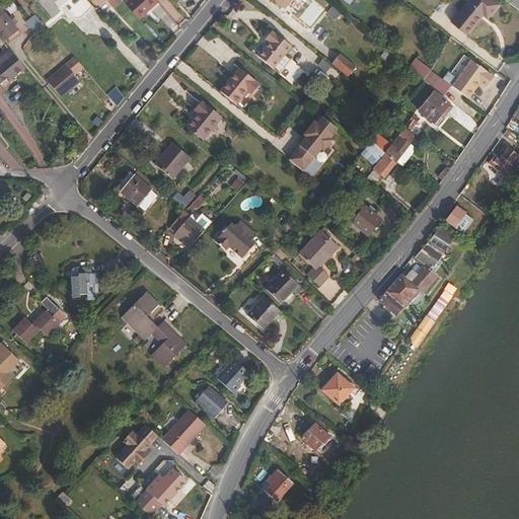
[(54,0),(34,0),(49,17),(57,11),(51,3),(54,0)]
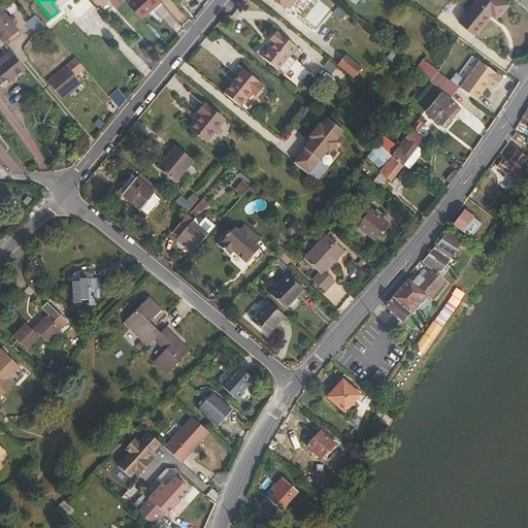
[(94,6),(88,0),(76,0),(67,9),(75,18),(78,19),(80,18),(94,6)]
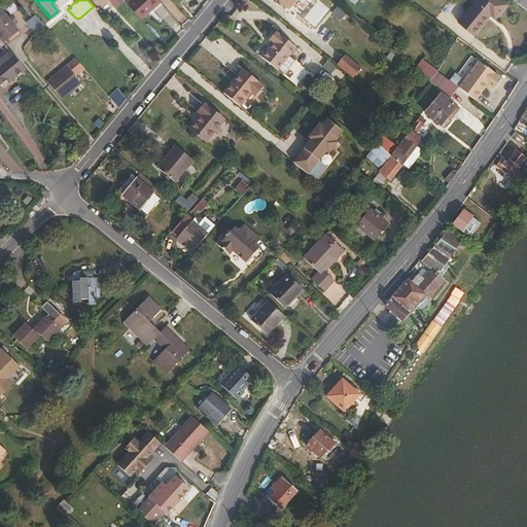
[(126,0),(140,16),(157,0),(126,0)]
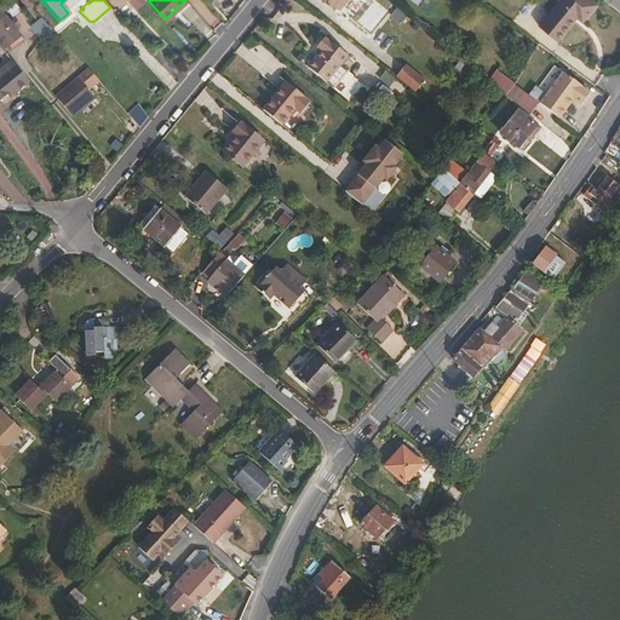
[(328,0),(342,11),(350,0),(328,0)]
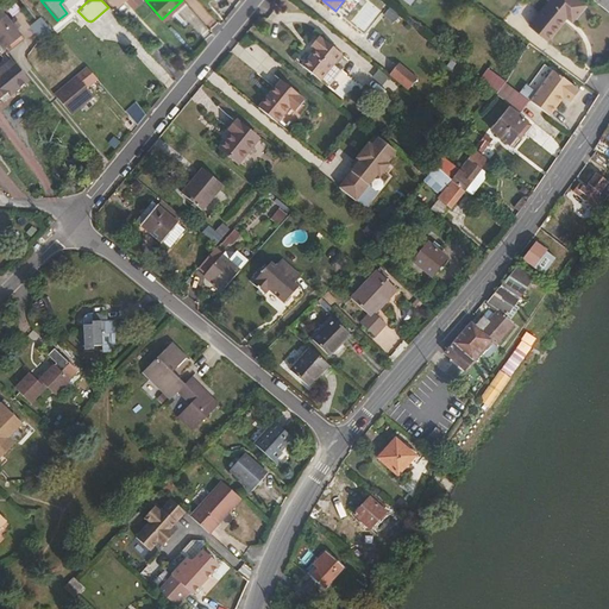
[(582,0),(548,0),(531,24),(547,38),(567,14),(572,18),(585,2),(582,0)]
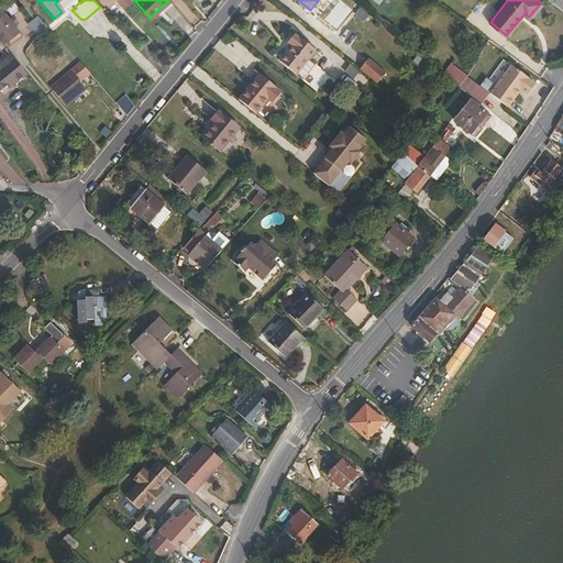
[(562,0),(550,0),(562,9),(562,0)]
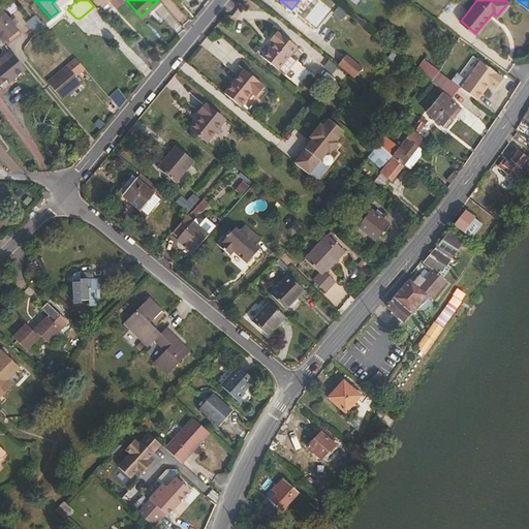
[(2,10),(0,12),(0,38),(1,39),(16,27),(12,22),(7,17),(2,10)]
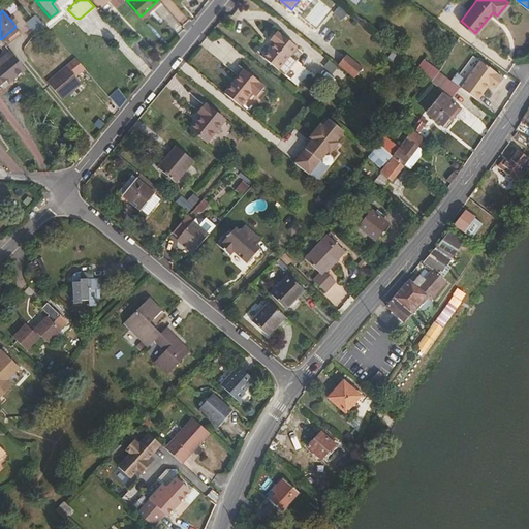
[(11,13),(7,17),(12,22),(17,19),(11,13)]
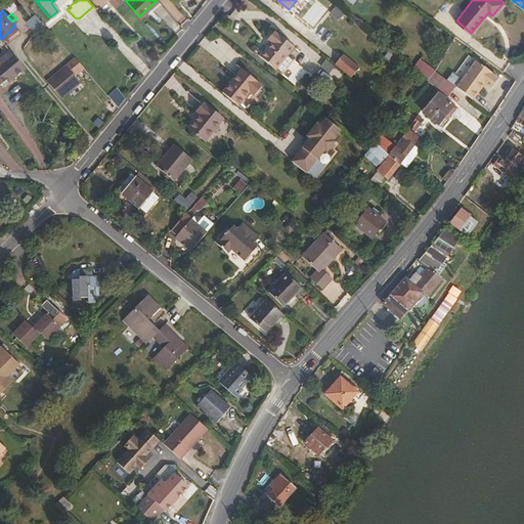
[(261,56),(275,68),(294,46),(286,39),(276,33),(273,32),(267,39),(271,43),(261,56)]
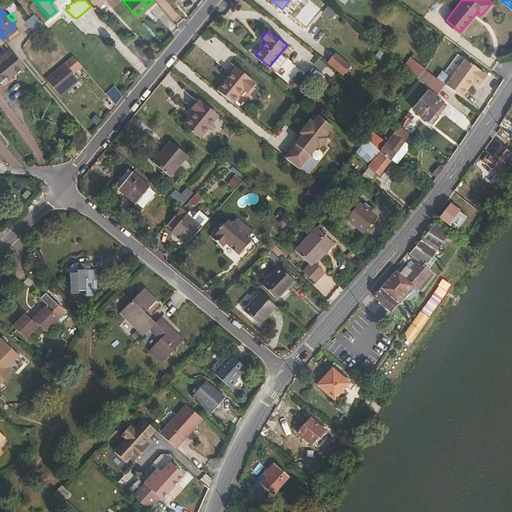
[(141,45),(133,51),(143,61),(150,55),(141,45)]
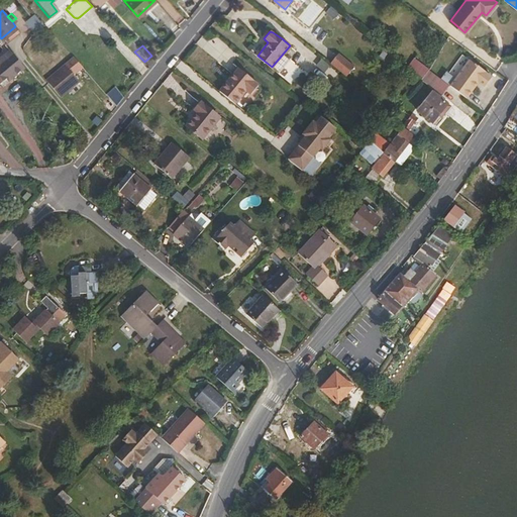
[(339,54),(331,64),(346,77),(355,66),(339,54)]
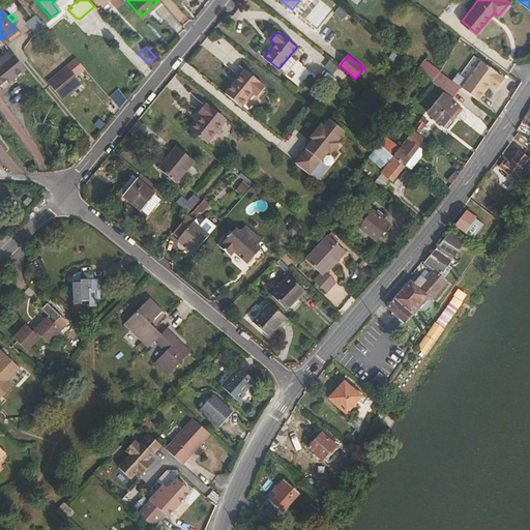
[(82,65),(72,56),(46,79),(60,96),(79,80),(72,72),(82,65)]
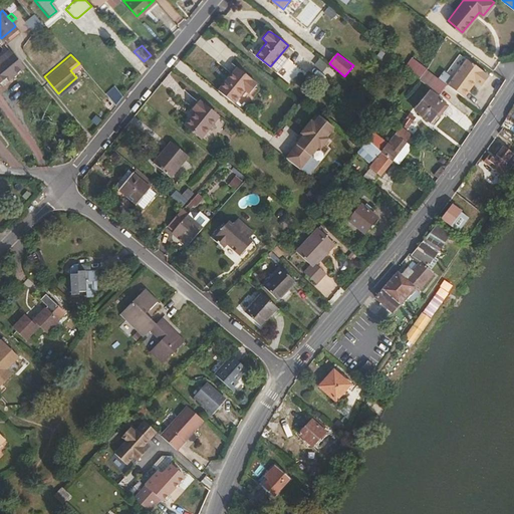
[(463,56),(443,82),(459,94),(468,83),(466,82),(470,77),(472,78),(477,83),(485,74),(479,69),(479,68),(463,56)]
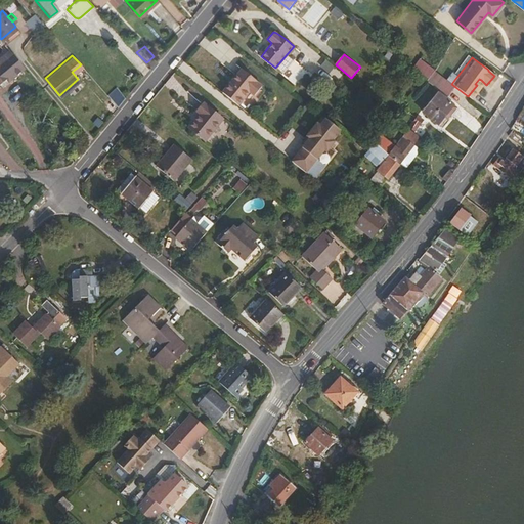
[(0,87),(11,79),(0,63),(0,87)]
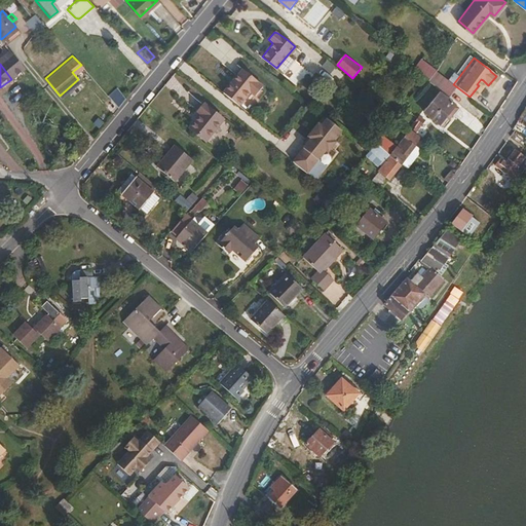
[(241,68),(222,91),(238,105),(250,91),(255,96),(262,86),(257,82),(258,81),(241,68)]
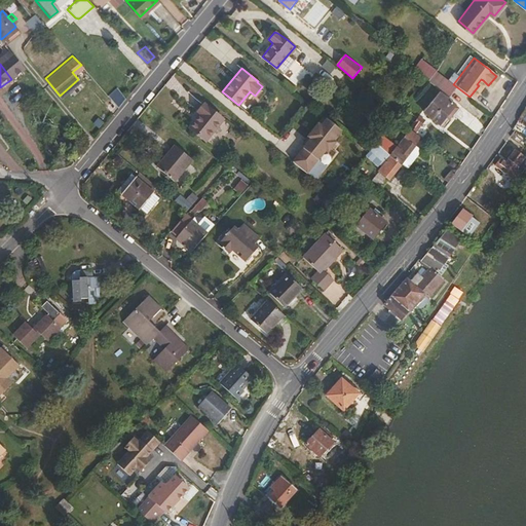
[(107,95),(117,107),(125,98),(114,85),(107,95)]
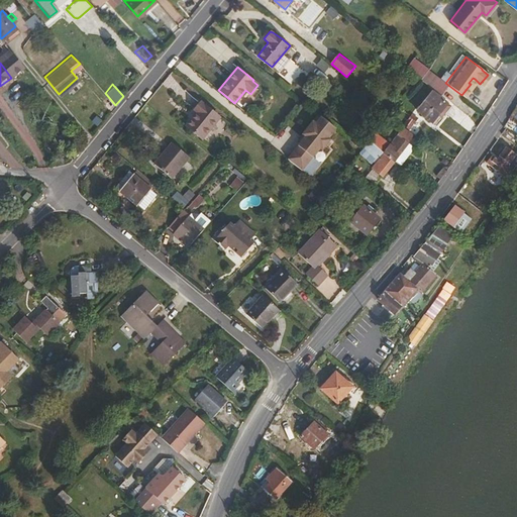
[(432,92),(417,111),(434,124),(449,106),(432,92)]
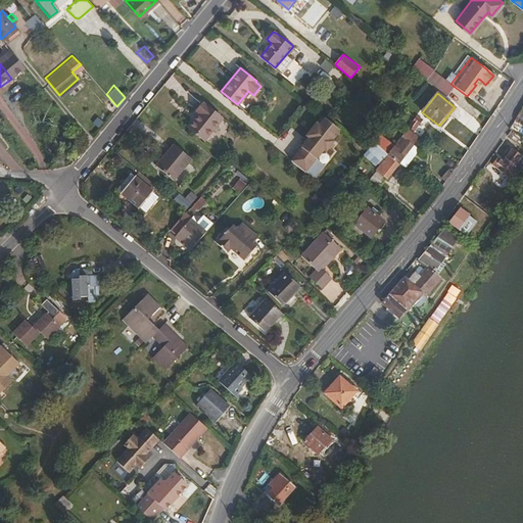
[(187,128),(203,140),(221,119),(202,103),(196,110),(199,113),(187,128)]
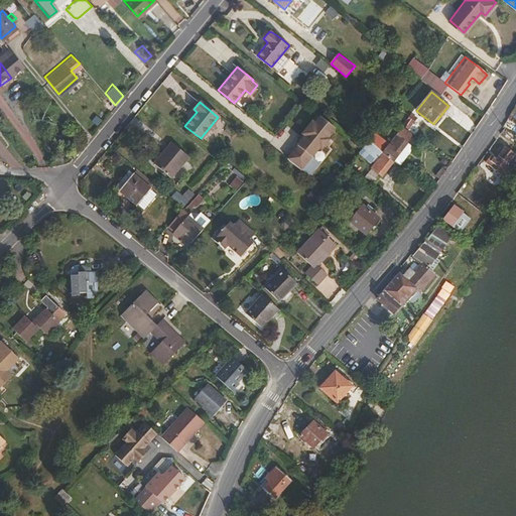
[(463,103),(459,110),(469,116),(473,110),(463,103)]
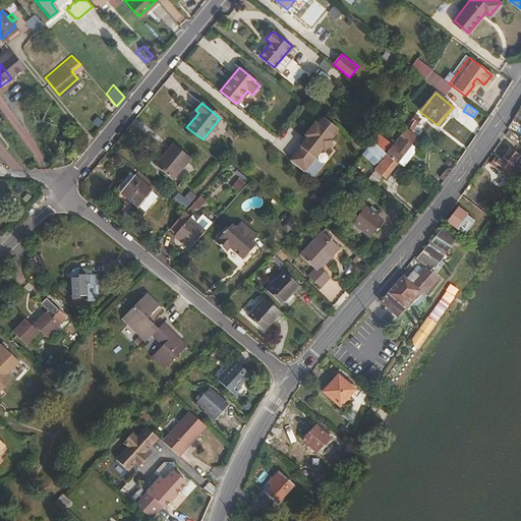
[(311,117),(290,162),(316,174),(323,161),(316,158),(323,145),(329,148),(340,122),(322,114),(319,121),(311,117)]
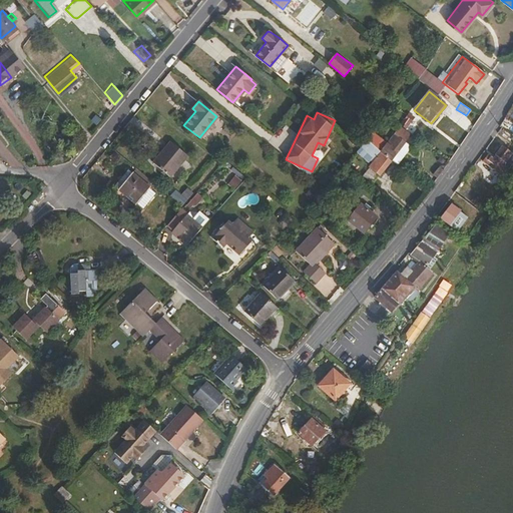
[(409,114),(400,124),(405,127),(410,122),(414,117),(409,114)]
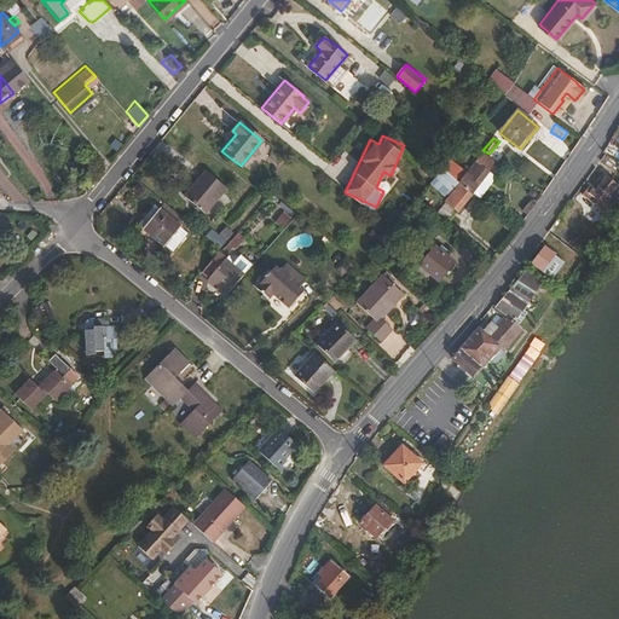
[(449,158),(441,167),(452,177),(458,181),(472,192),(487,172),(495,162),(481,151),(466,172),(449,158)]
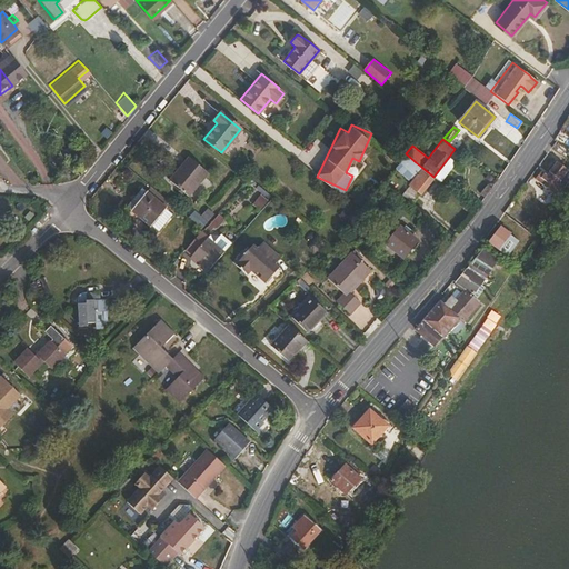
[(170,180),(187,196),(206,172),(188,158),(170,180)]
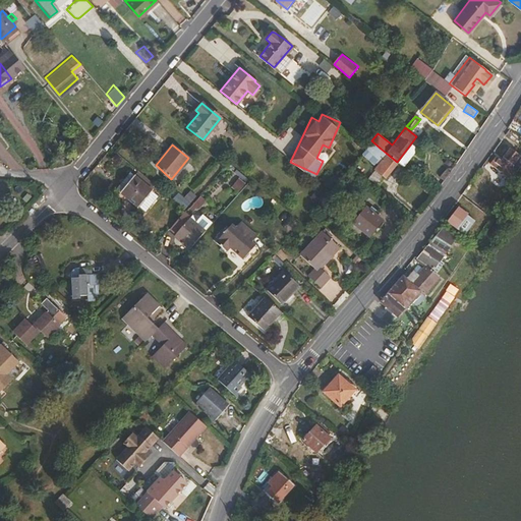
[(397,162),(403,167),(416,150),(410,145),(397,162)]
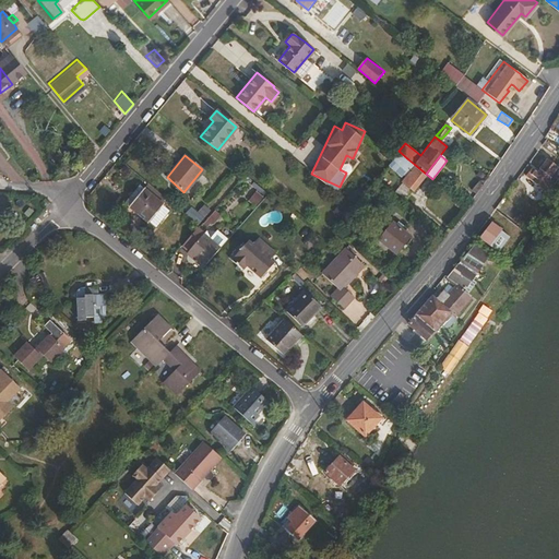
[(414,164),(408,159),(403,166),(409,170),(414,164)]
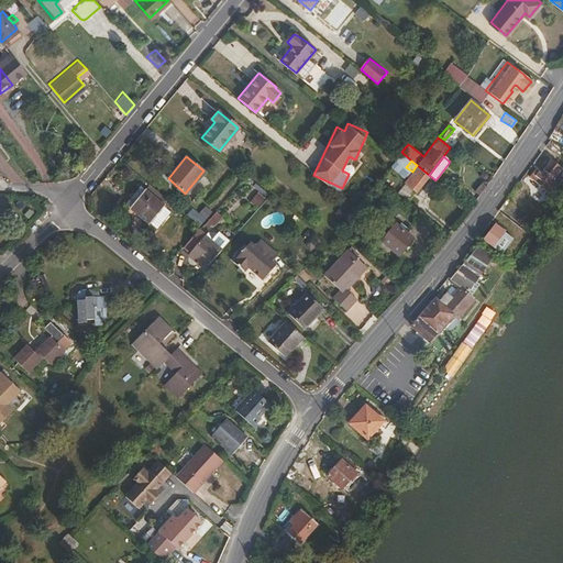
[(558,188),(560,186),(553,180),(562,168),(552,161),(543,170),(545,172),(542,176),(537,172),(531,178),(552,195),(553,194),(555,195),(559,189),(558,188)]
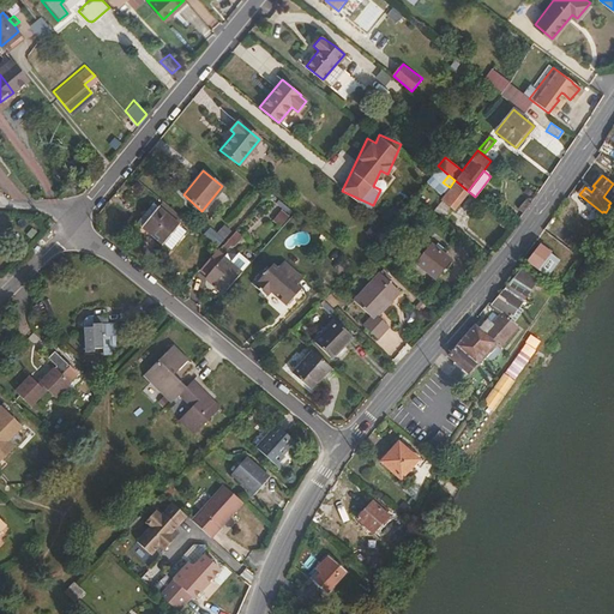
[(451,211),(468,191),(455,180),(450,187),(438,202),(451,211)]
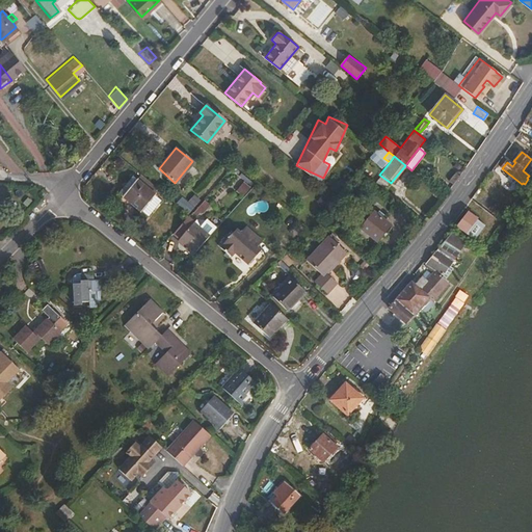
[(523,170),(529,176),(531,170),(531,160),(531,159),(523,170)]
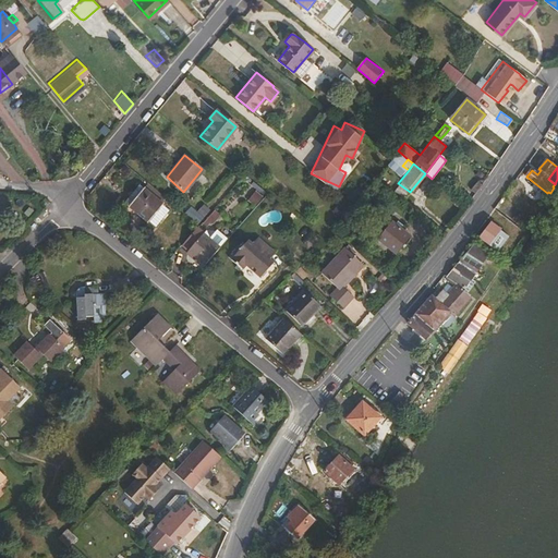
[(162,203),(140,183),(122,204),(132,213),(135,209),(148,220),(162,203)]
